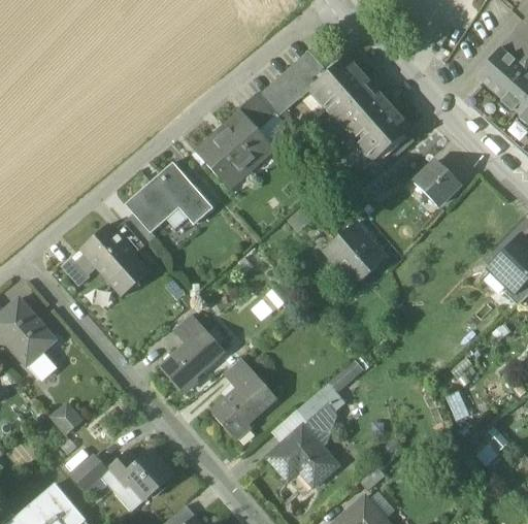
[(527,14),(500,46),(527,71),(527,14)]
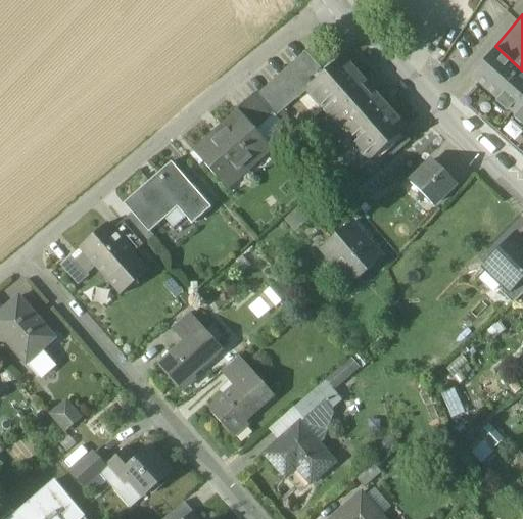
[(522,71),(495,46),(471,74),(478,81),(461,99),(522,154),(522,71)]
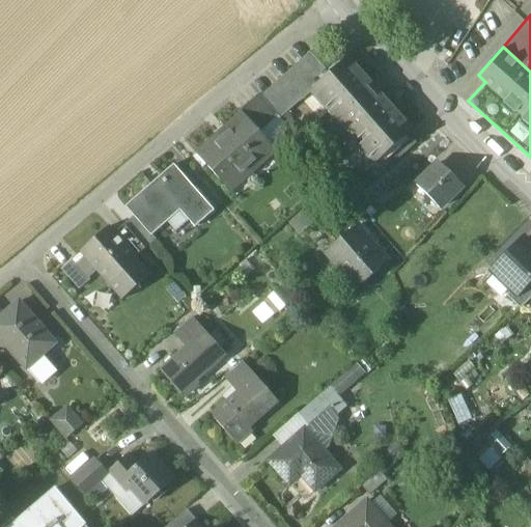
[(312,52),(262,95),(278,113),(281,115),(312,88),(330,72),(312,52)]
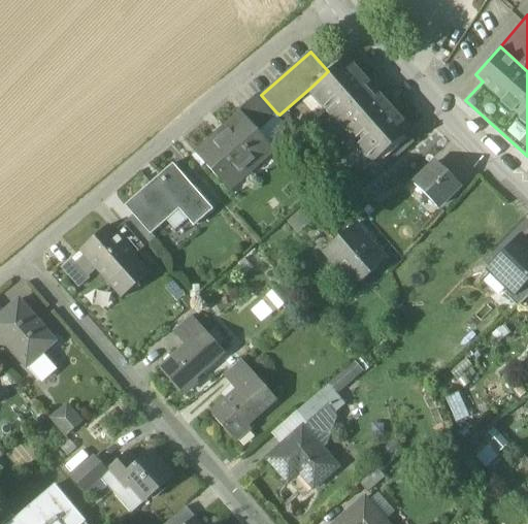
[(410,127),(348,55),(328,71),(310,88),(372,159),(385,149),(405,131),(410,127)]
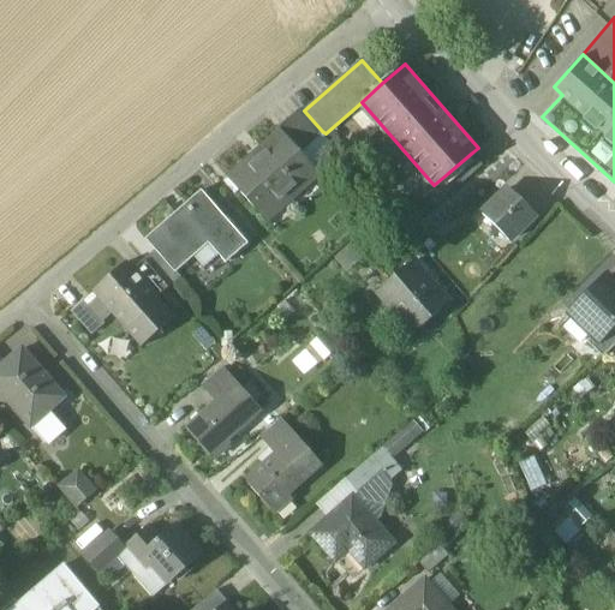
[(300,106),(276,126),(280,130),(281,129),(300,150),(322,131),(304,111),(300,106)]
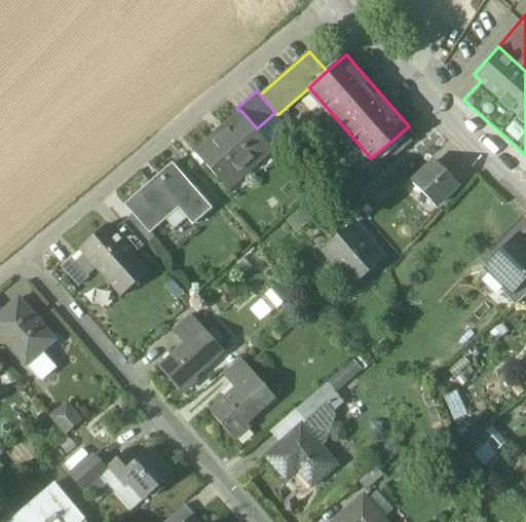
[(239,111),(195,149),(227,186),(273,147),(257,128),(240,110),(239,111)]
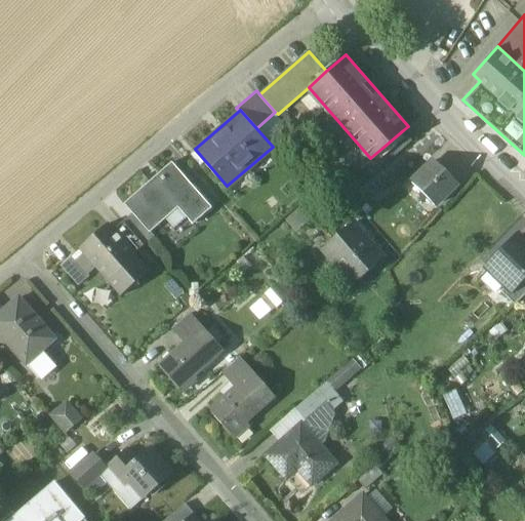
[(403,130),(382,148),(391,157),(411,139),(403,130)]
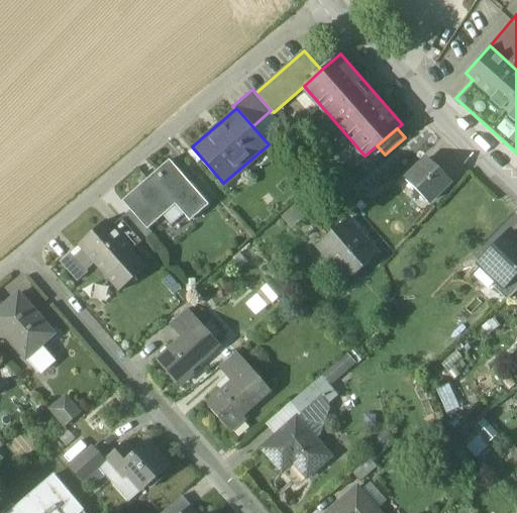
[(428,156),(406,178),(428,199),(450,178),(428,156)]
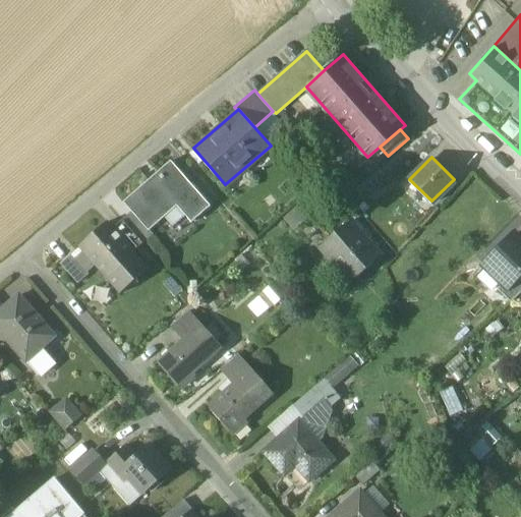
[(211,204),(171,159),(158,170),(160,173),(126,204),(131,210),(145,224),(146,223),(156,214),(160,219),(164,215),(172,224),(185,213),(191,221),(211,204)]
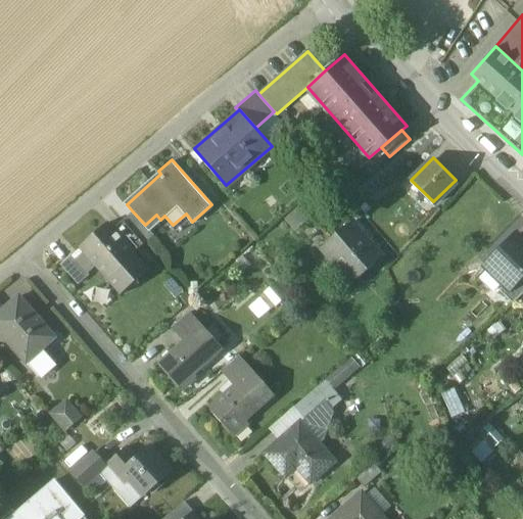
[(336,201),(313,207),(317,221),(340,215),(336,201)]
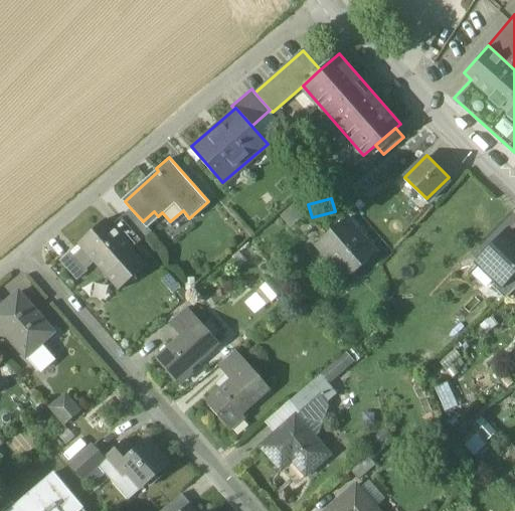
[(143,221),(130,207),(121,215),(141,238),(152,229),(144,220),(143,221)]
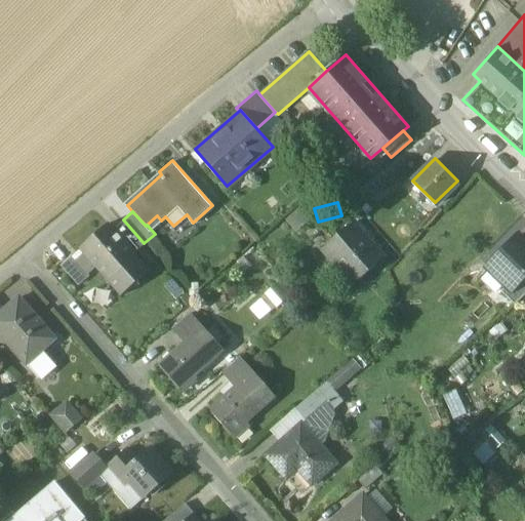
[(144,243),(123,219),(112,229),(132,252),(144,243)]
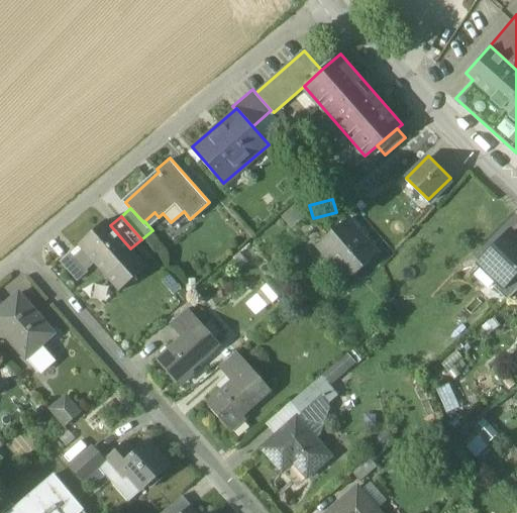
[(348,216),(317,243),(346,278),(378,250),(348,216)]
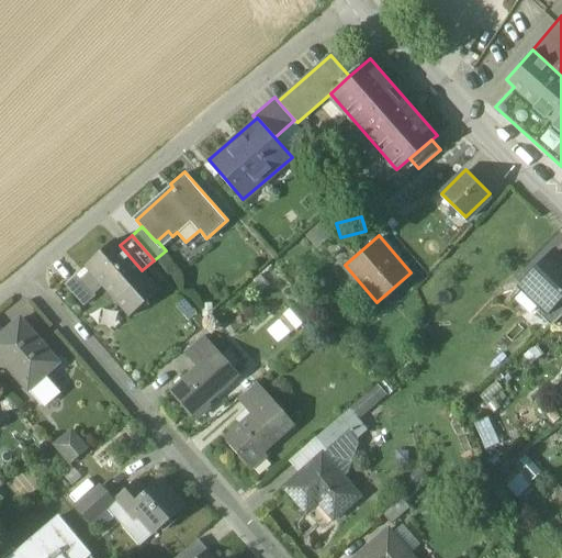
[(120,245),(114,238),(87,263),(91,268),(103,282),(117,299),(145,275),(120,245)]
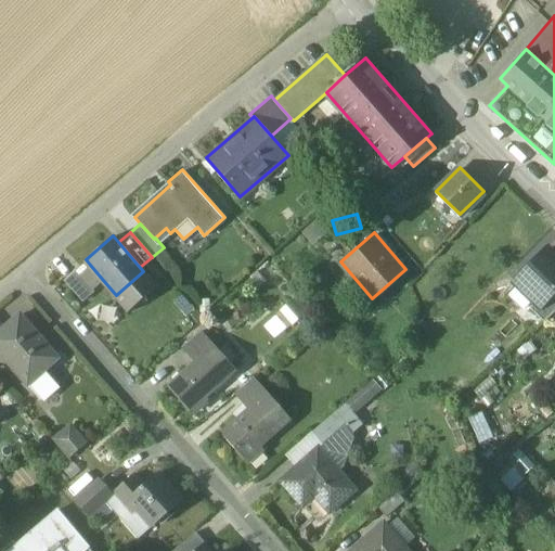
[(554,253),(547,246),(515,281),(534,300),(540,306),(554,290),(554,253)]
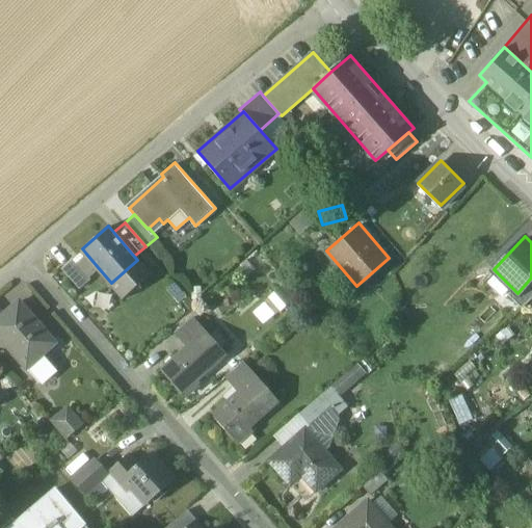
[(86,254),(77,262),(89,275),(98,267),(86,254)]
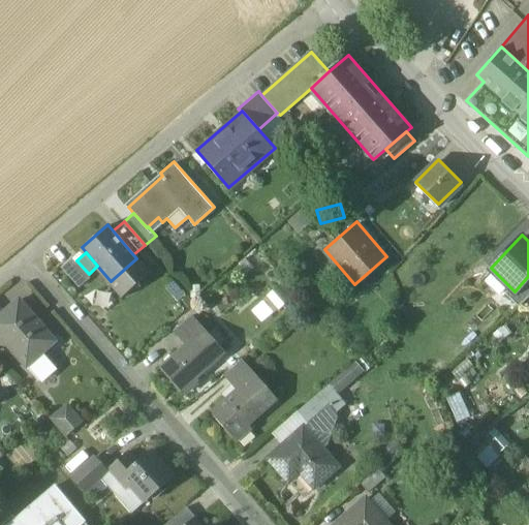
[(89,277),(70,256),(60,265),(79,285),(89,277)]
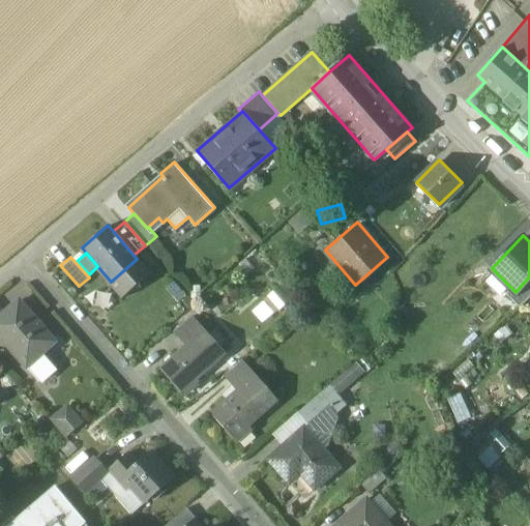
[(111,282),(110,283),(121,296),(150,270),(139,257),(137,259),(111,282)]
